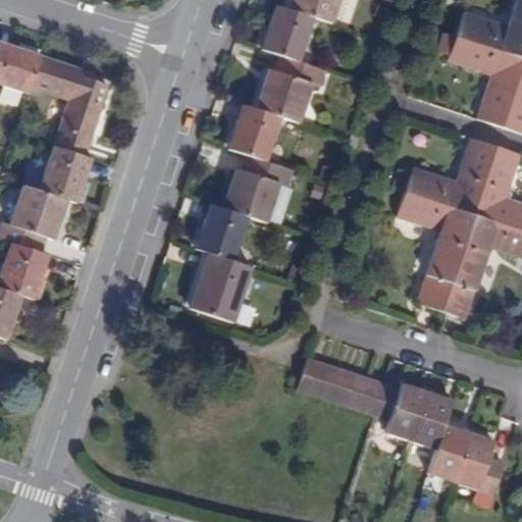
[(292,0),(290,9),(314,17),(332,23),(341,0),(292,0)]
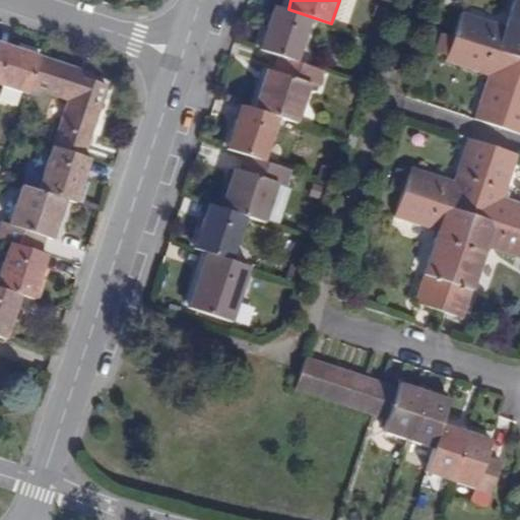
[(461,13),(454,37),(519,58),(519,0),(514,0),(506,27),(461,13)]
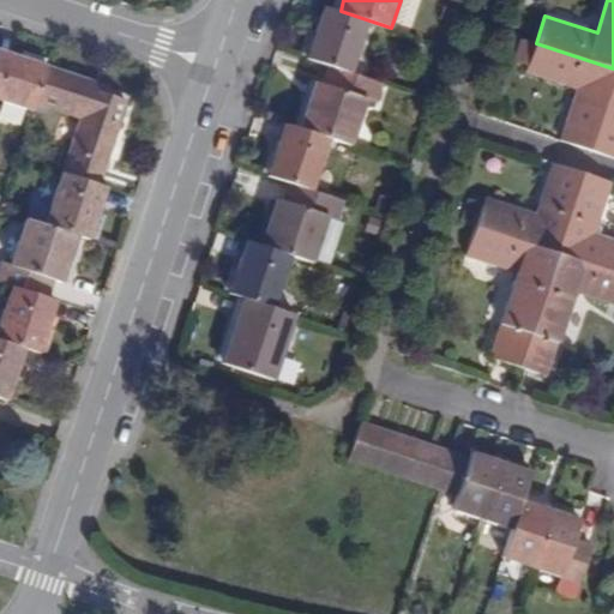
[(308,59),(330,65),(353,73),(369,20),(341,11),(325,6),(308,59)]
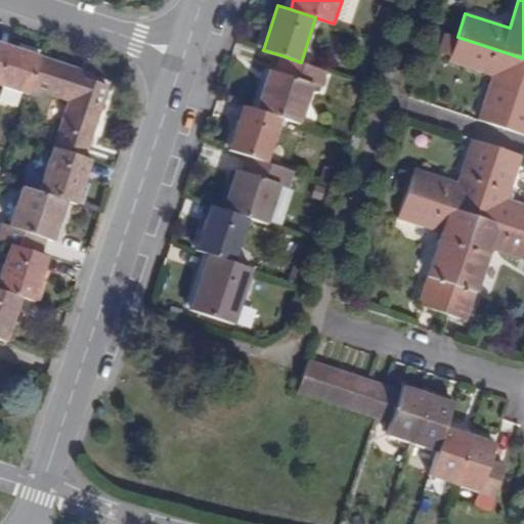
[(523,67),(523,58),(457,37),(449,61),(493,76),(479,120),(505,129),(523,67)]
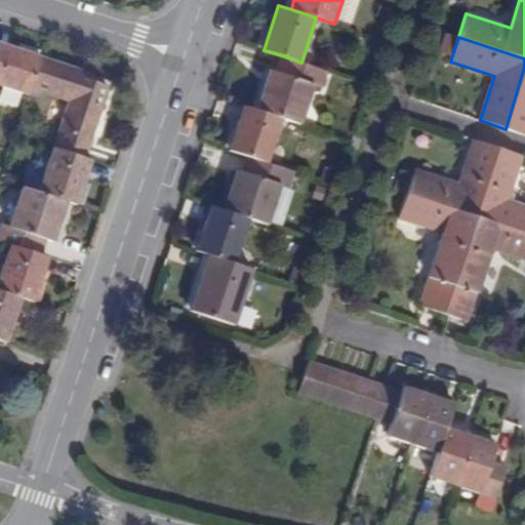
[(0,43),(0,85),(27,94),(29,88),(39,56),(0,43)]
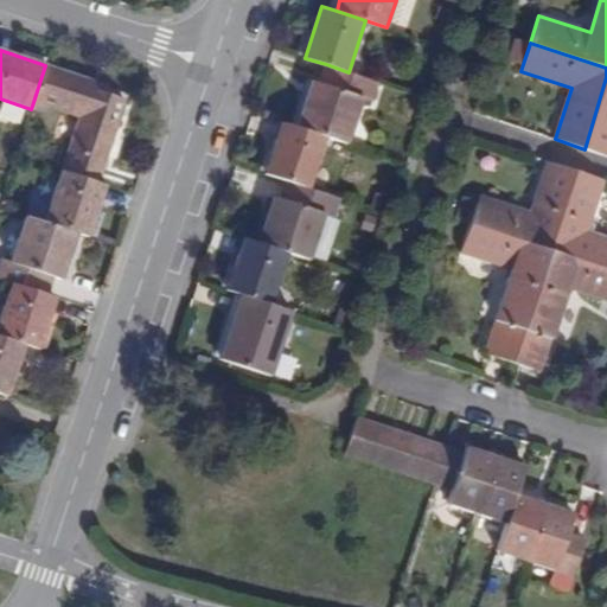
[(349,72),(326,64),(320,83),(313,81),(299,126),(327,136),(350,144),(364,100),(372,102),(378,83),(349,72)]
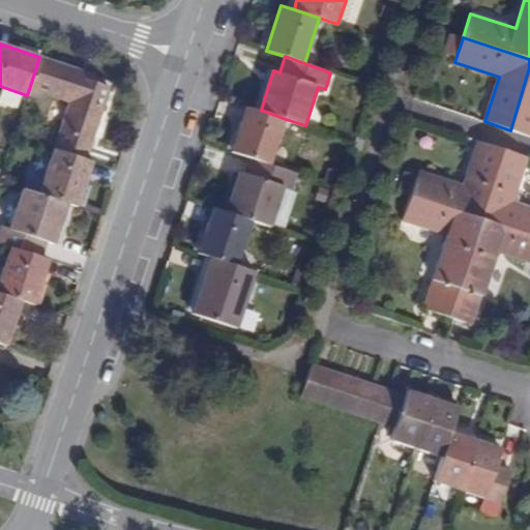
[(39,57),(29,89),(68,101),(53,148),(85,159),(109,89),(79,78),(81,71),(39,57)]
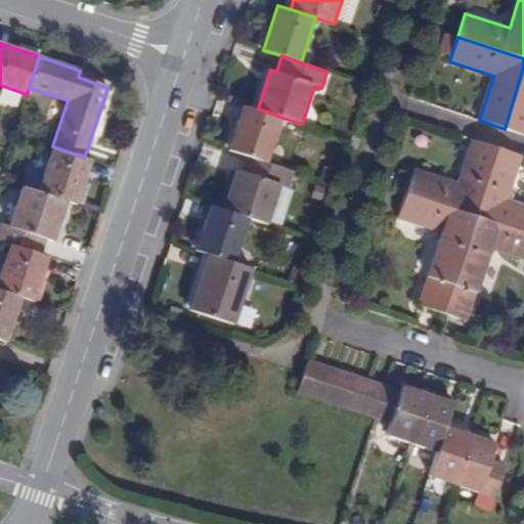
[(523,67),(505,129),(523,134),(523,67)]
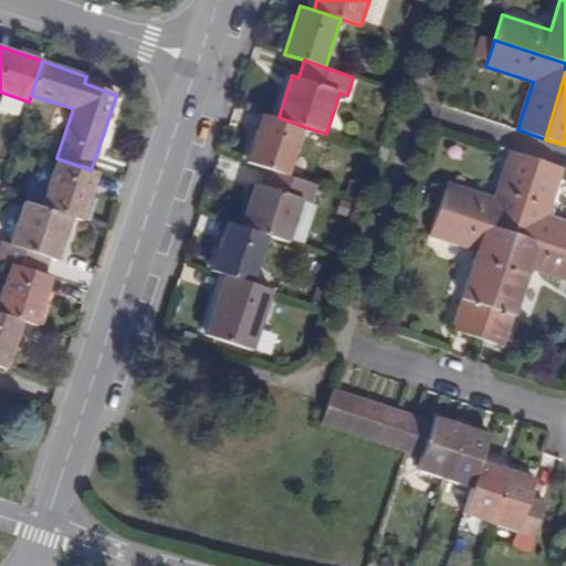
[(249,161),(270,168),(291,175),(305,127),(279,117),(265,113),(249,161)]
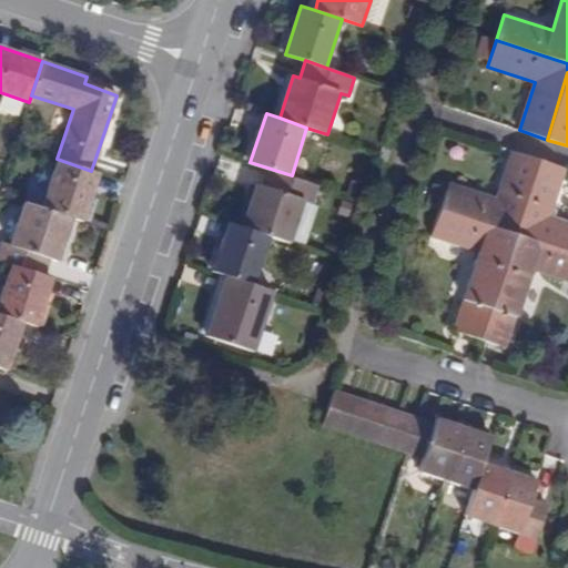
[(440,211),(515,235),(539,161),(513,152),(496,201),(448,185),(440,211)]
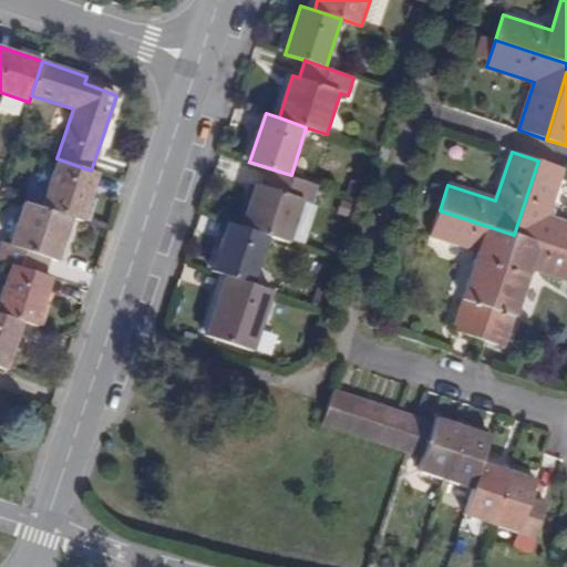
[(98,172),(91,171),(57,158),(41,206),(72,217),(82,220),(98,172)]
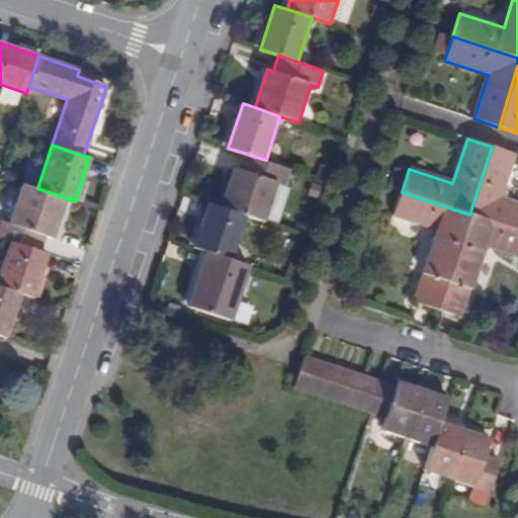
[(515,155),(492,147),(469,214),(517,231),(517,204),(501,198),(515,155)]
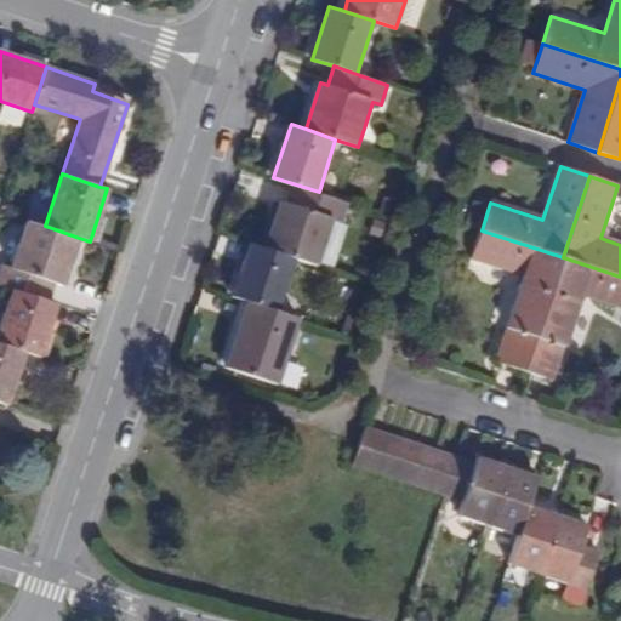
[(266,248),(297,257),(318,265),(334,220),(342,222),(349,201),(319,192),(296,184),(289,203),(283,200),(266,248)]
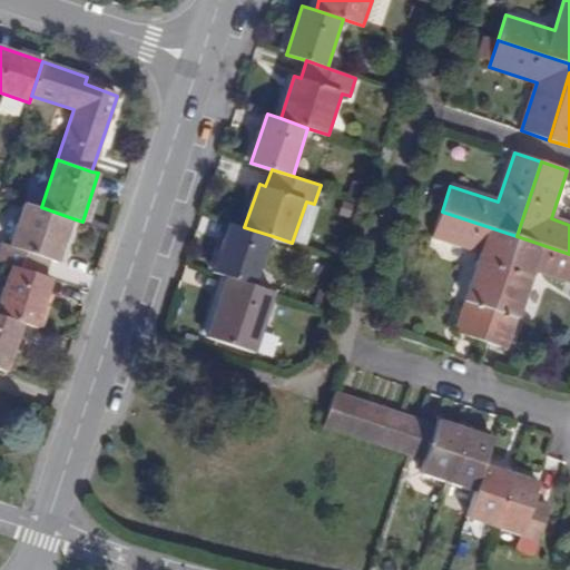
[(0,246),(0,261),(10,264),(45,276),(51,259),(58,262),(72,218),(41,207),(23,202),(9,245),(1,243),(0,246)]
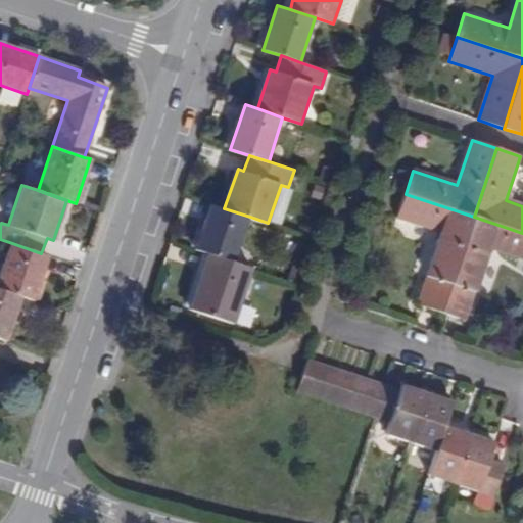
[(441,314),(474,217),(406,194),(396,219),(440,234),(417,305),(441,314)]
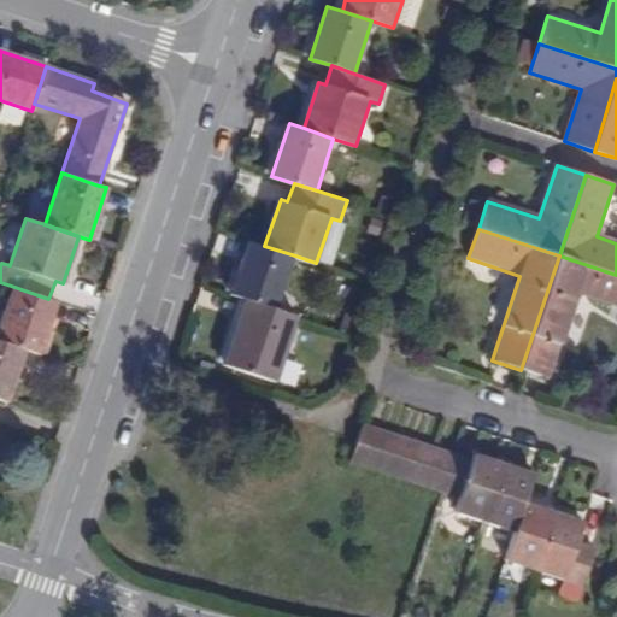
[(233,293),(247,298),(277,307),(295,256),(264,246),(250,240),(233,293)]
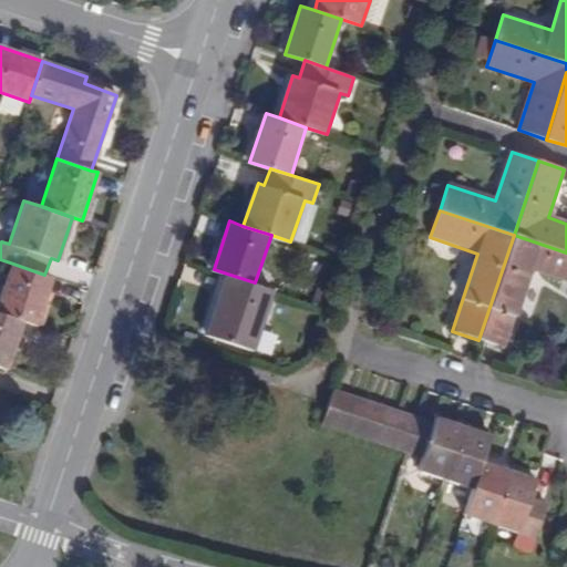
[(566,282),(566,253),(514,235),(478,340),(505,349),(531,270),(566,282)]
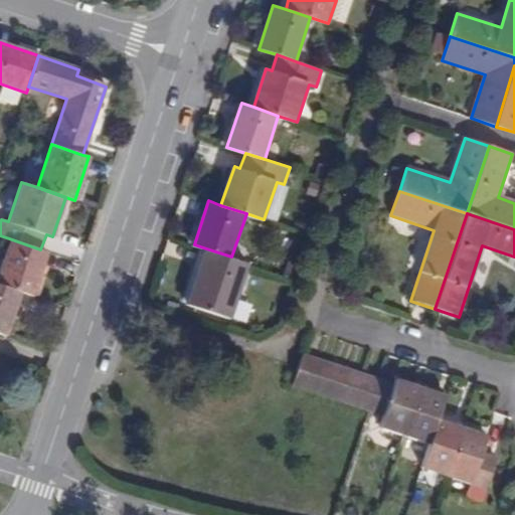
[(47,250),(40,249),(9,238),(0,267),(0,285),(21,292),(32,295),(47,250)]
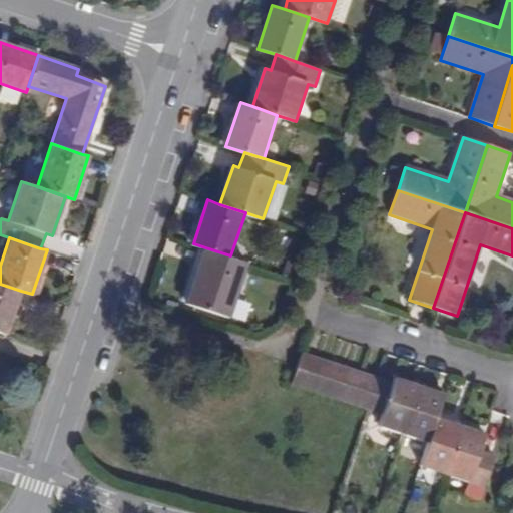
[(249,263),(230,255),(205,247),(187,303),(231,317),(249,263)]
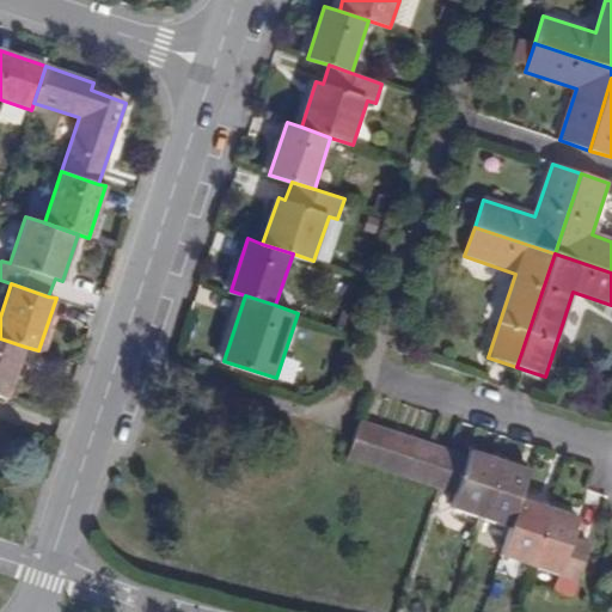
[(0,395),(7,398),(25,347),(0,338),(0,395)]
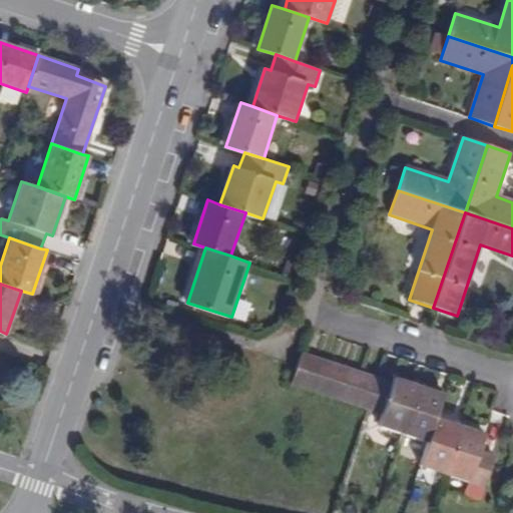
[(292,386),(307,391),(318,360),(302,354),(292,386)]
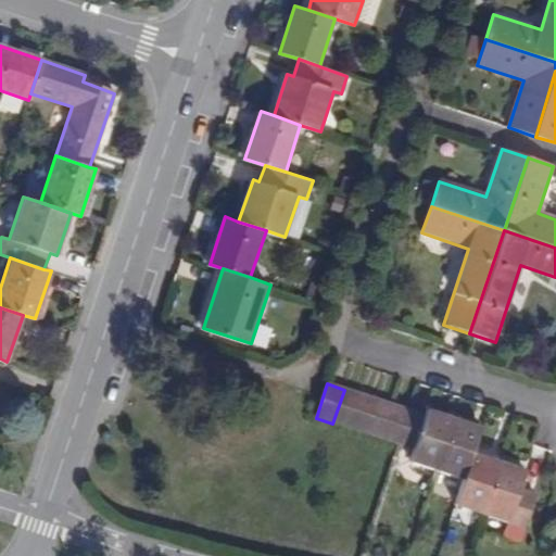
[(349,429),(361,395),(344,390),(332,424),(349,429)]
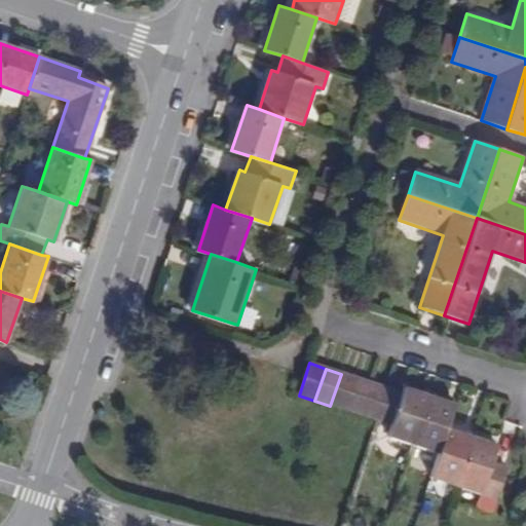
[(357,378),(341,374),(330,406),(345,410),(357,378)]
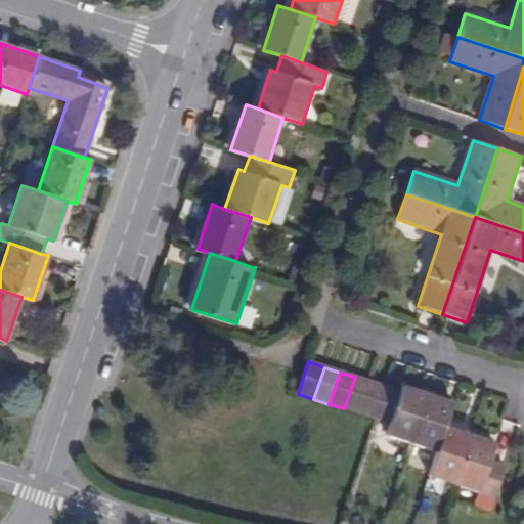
[(355,377),(344,408),(359,413),(370,383),(355,377)]
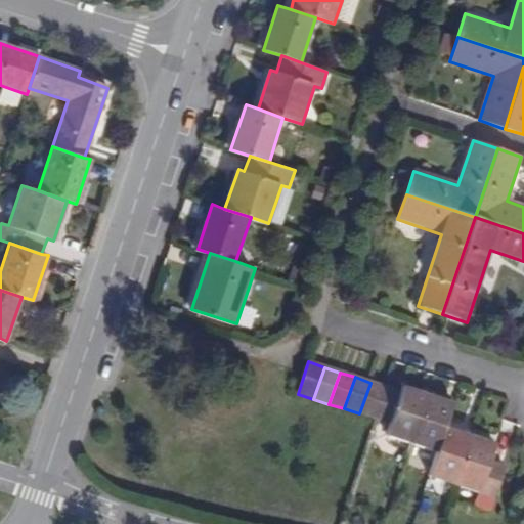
[(376,419),(386,387),(370,383),(359,413),(376,419)]
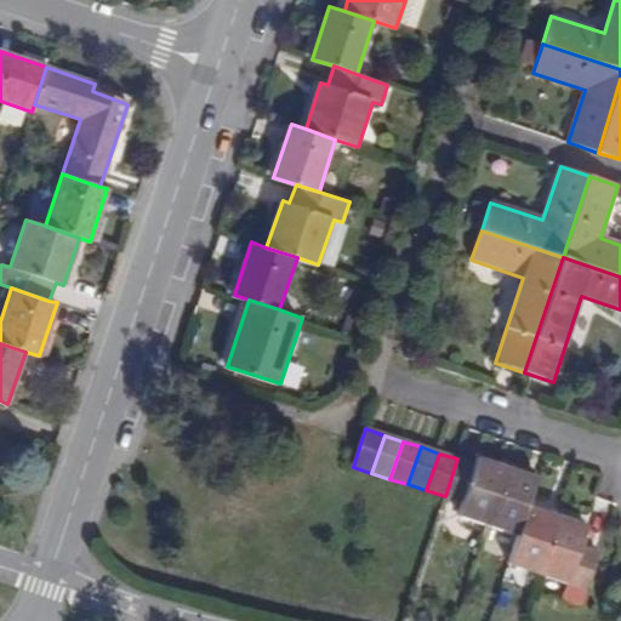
[(489,527),(507,469),(477,460),(476,465),(457,459),(445,496),(462,502),(459,517),(489,527)]
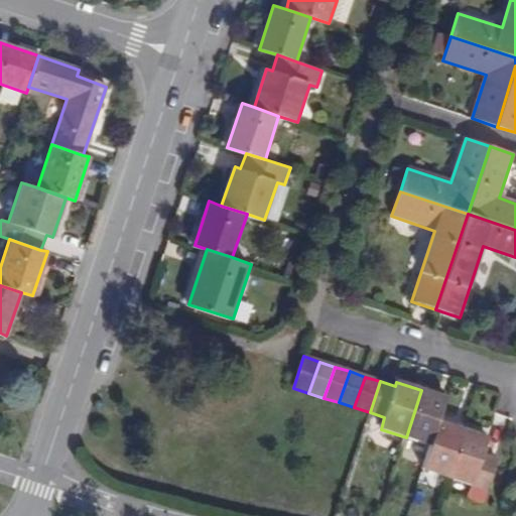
[(406,437),(430,445),(438,422),(446,398),(421,390),(406,437)]
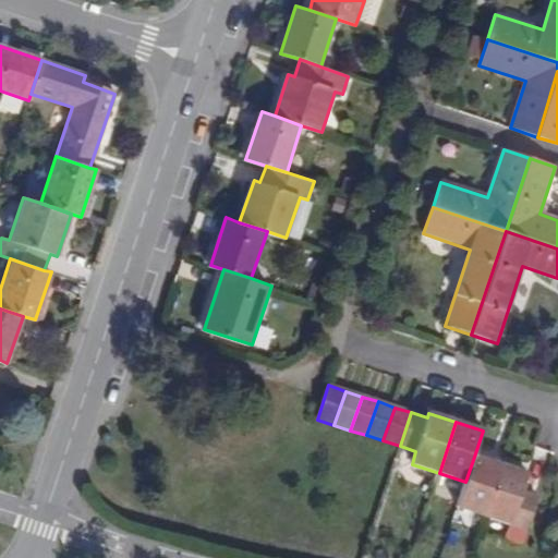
[(500,465),(474,457),(465,482),(457,509),(483,518),(500,465)]
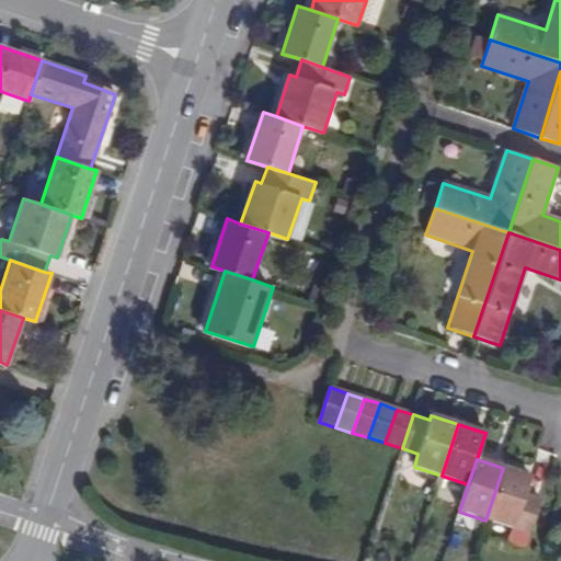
[(530,477),(503,468),(485,521),(529,535),(541,501),(525,494),(530,477)]
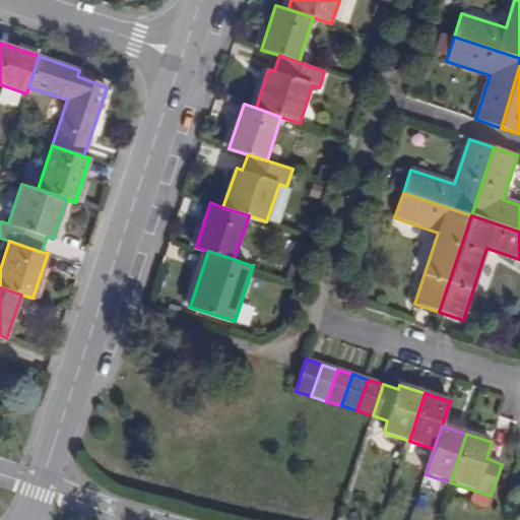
All buildings are outlined.
